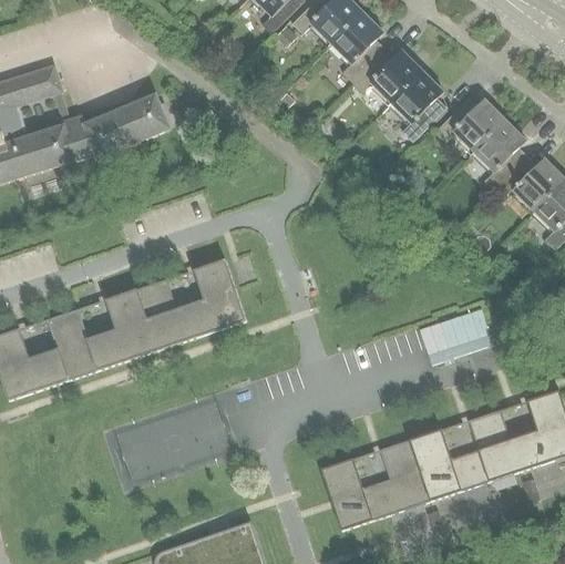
[(254,0),(270,16),(260,26),(269,34),(302,0),(254,0)]
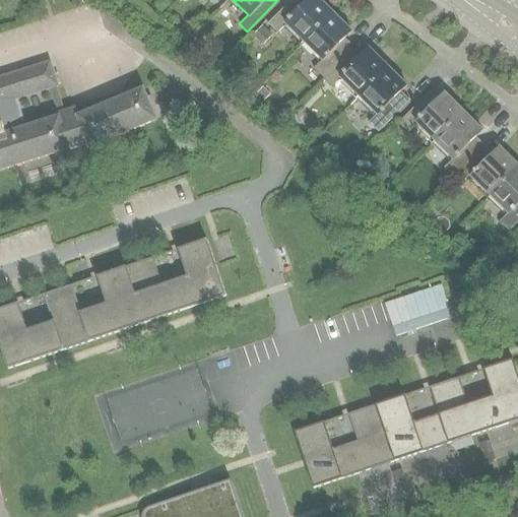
[(331,11),(319,0),(287,0),(267,20),(277,30),(285,21),(303,40),(331,11)]
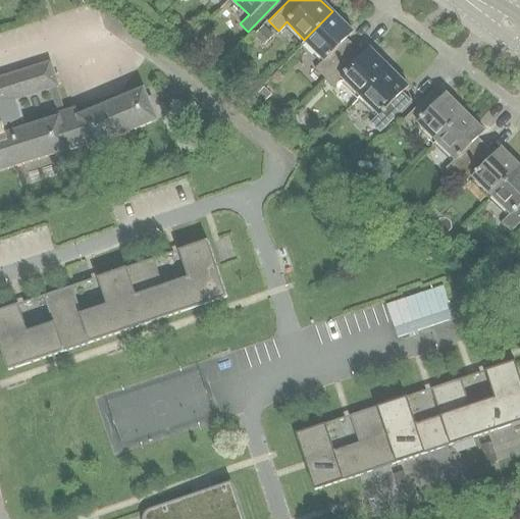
[(351,30),(332,11),(304,40),(323,58),(314,67),(322,76),(354,44),(346,36),(351,30)]
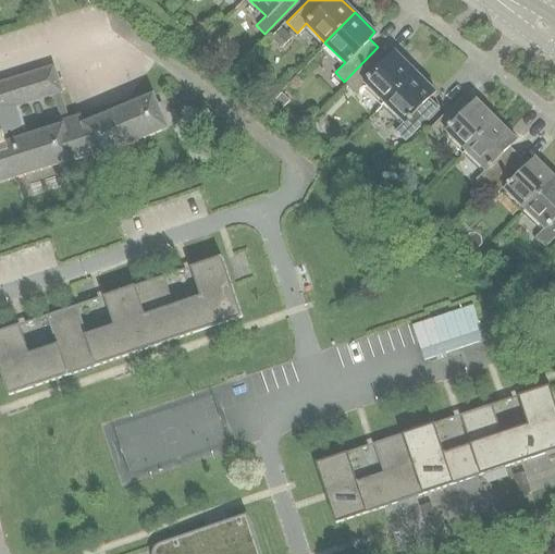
[(195,25),(189,32),(197,39),(202,33),(195,25)]
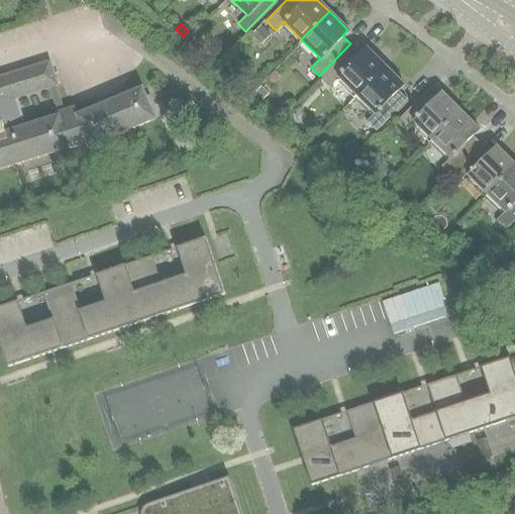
[(260,23),(249,33),(260,43),(270,33),(260,23)]
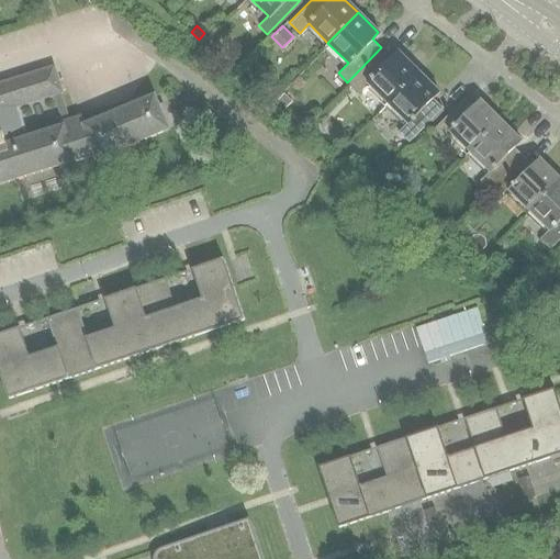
[(391,57),(381,47),(347,82),(358,92),(367,84),(385,102),(417,70),(398,51),(391,57)]
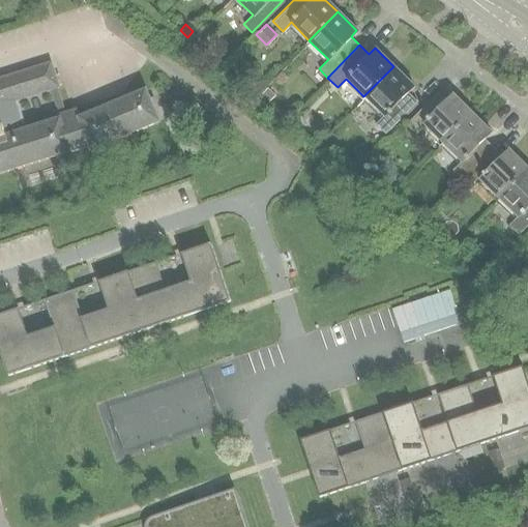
[(157,117),(146,88),(78,117),(76,109),(64,112),(51,63),(0,77),(0,170),(90,145),(157,117)]
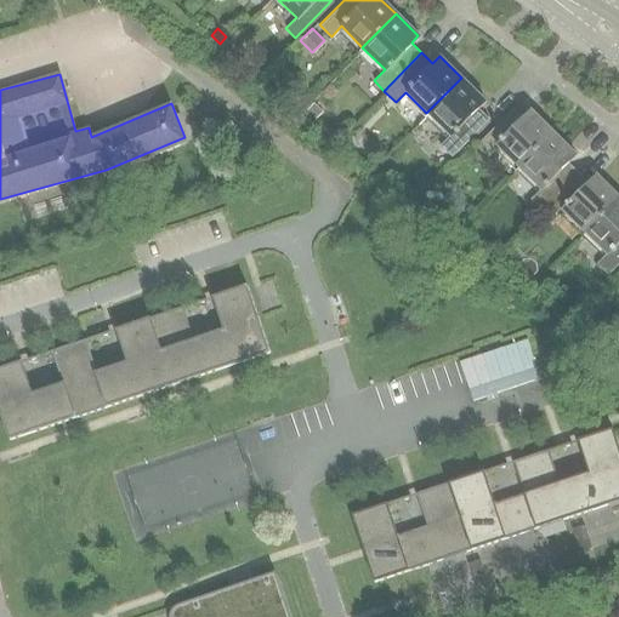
[(483,101),(461,78),(426,113),(449,135),(439,144),(450,155),(488,118),(477,107),(483,101)]
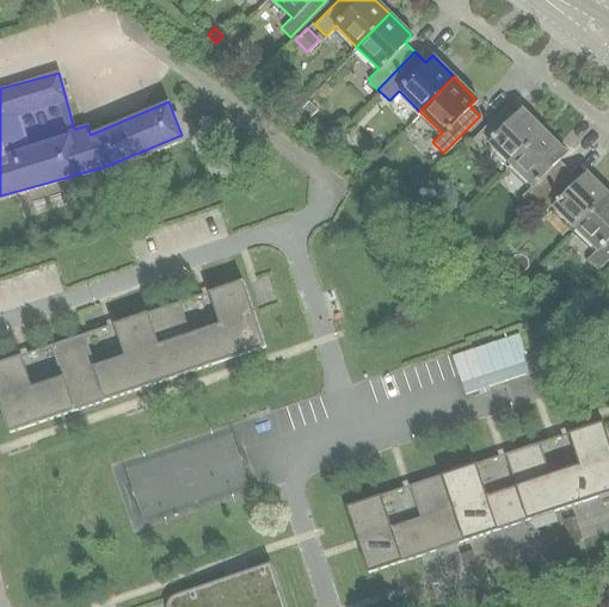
[(308,101),(301,107),(307,115),(314,107),(308,101)]
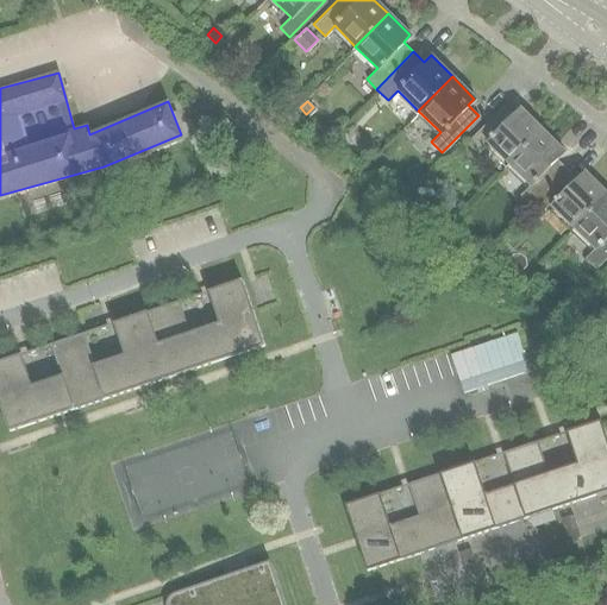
[(487,140),(508,162),(540,130),(518,107),(511,114),(501,104),(465,139),(476,151),(487,140)]
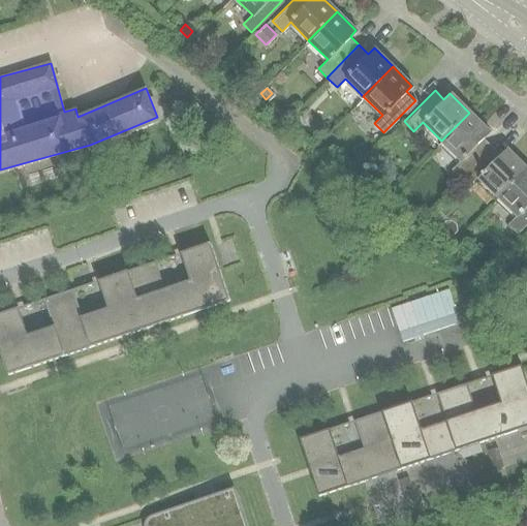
[(451,167),(460,177),(491,146),(483,138),(489,132),(469,113),(441,141),(459,158),(451,167)]
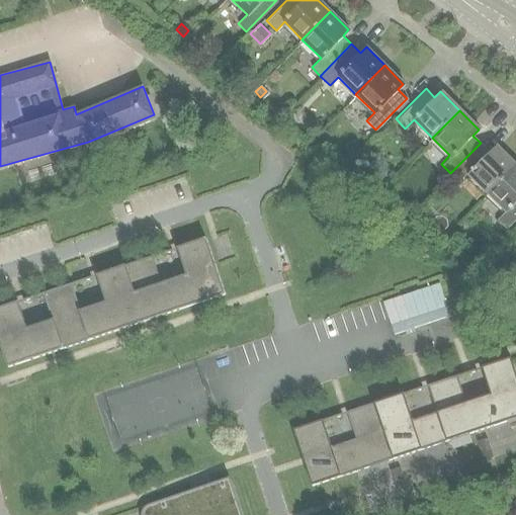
[(469,174),(487,192),(514,163),(495,144),(490,150),(481,143),(450,173),(460,183),(469,174)]
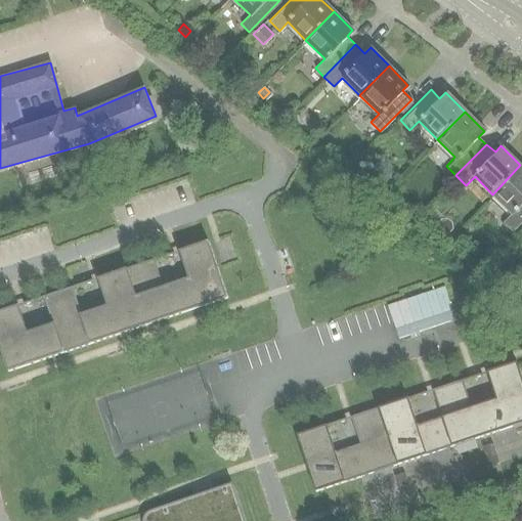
[(521,167),(520,165),(492,194),(511,212),(503,221),(512,230),(521,219),(521,167)]
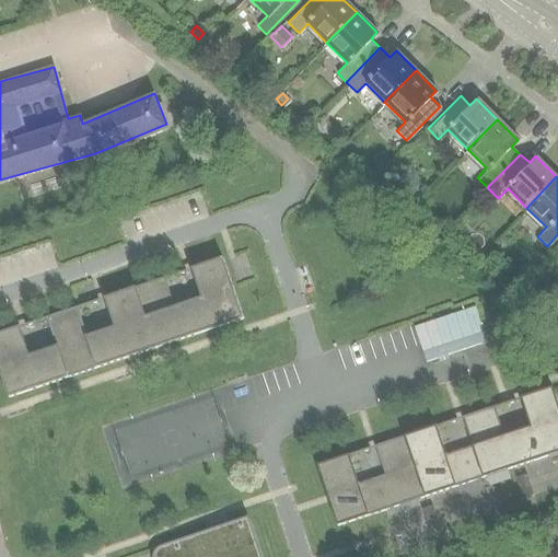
[(0,374),(7,395),(242,316),(221,256),(190,267),(200,296),(173,305),(163,276),(157,278),(108,294),(103,297),(113,325),(85,334),(76,305),(72,306),(45,315),(55,345),(27,354),(18,325),(0,329),(0,374)]
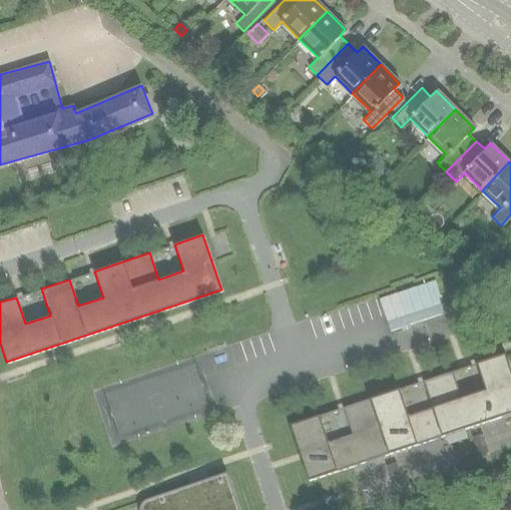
[(434,276),(378,295),(389,327),(445,309),(434,276)]
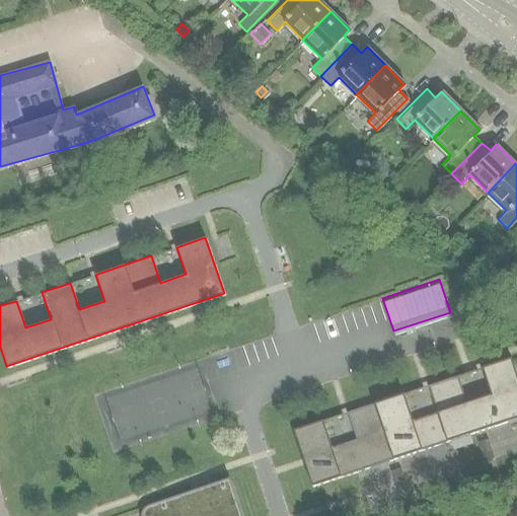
[(311,486),(392,458),(516,417),(516,377),(510,357),(482,367),(490,393),(465,401),(456,375),(427,385),(436,412),(411,420),(402,393),(347,412),(356,439),(330,447),(321,420),(293,430),(311,486)]
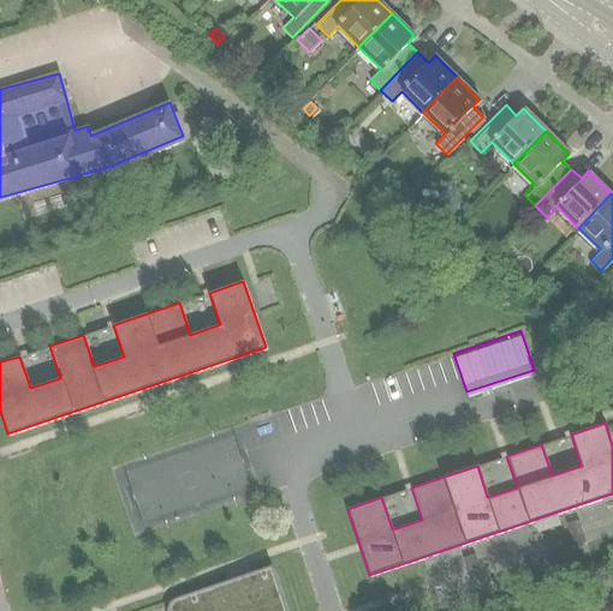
[(564,526),(572,550),(584,545),(576,522),(564,526)]
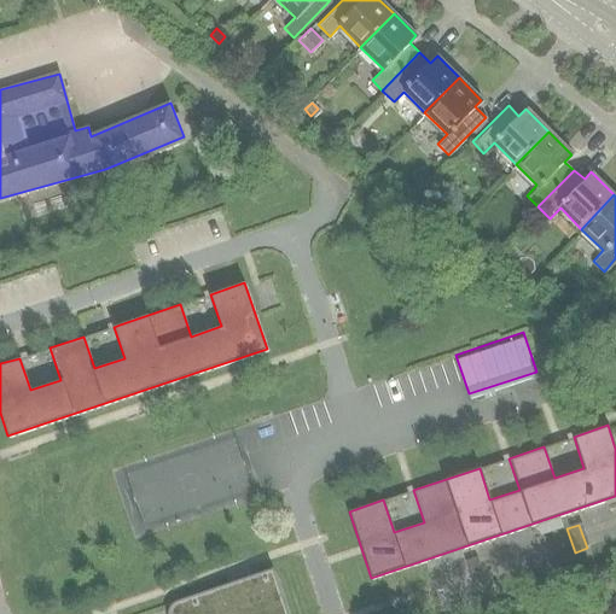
[(476,556),(464,560),(478,603),(490,600),(476,556)]
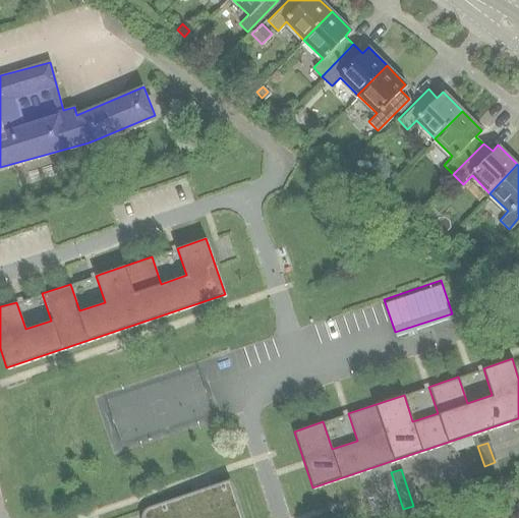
[(248,517),(241,496),(172,517),(248,517)]
